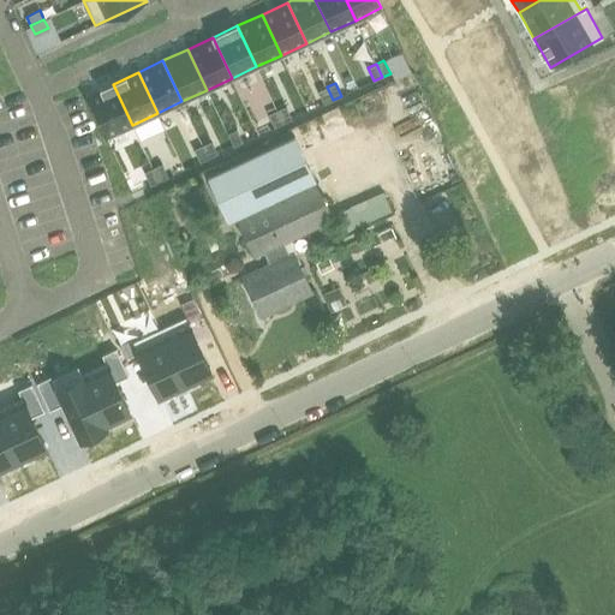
[(113,84),(88,96),(106,137),(132,125),(113,84)]
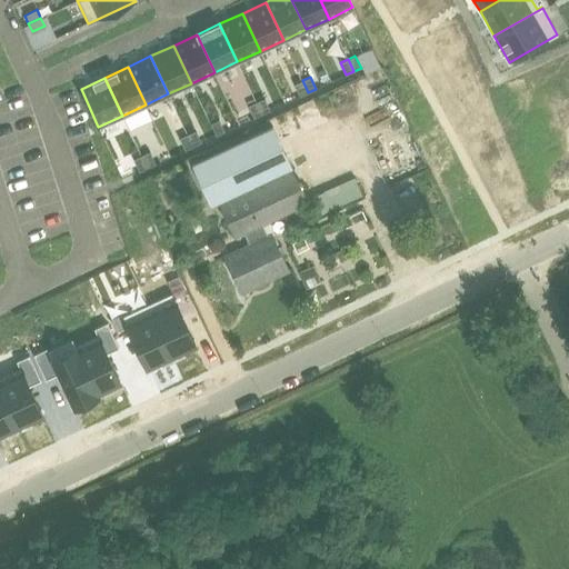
[(302,80),(293,85),(299,97),(308,92),(302,80)]
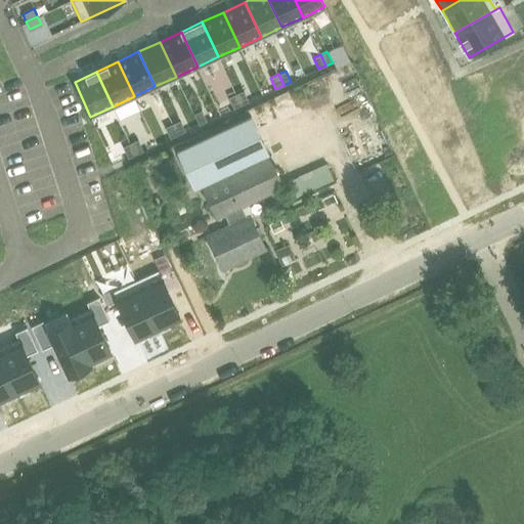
[(515,107),(492,118),(514,165),(523,160),(523,90),(523,88),(522,88),(523,92),(523,97),(513,102),(515,107)]
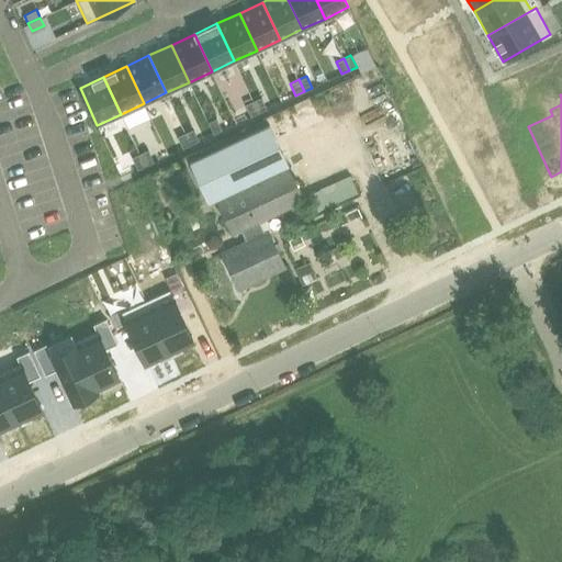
[(260,97),(253,101),(258,113),(266,109),(260,97)]
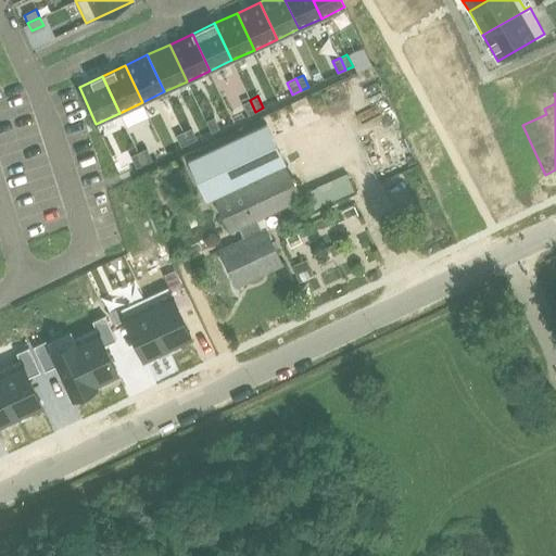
[(250,100),(242,103),(248,115),(255,112),(250,100)]
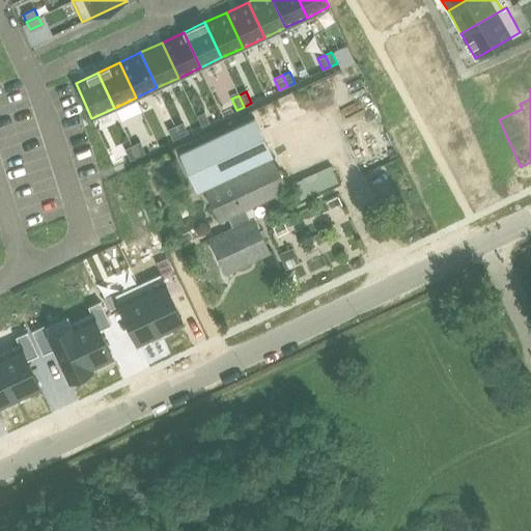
[(202,112),(196,115),(199,121),(201,127),(208,123),(202,112)]
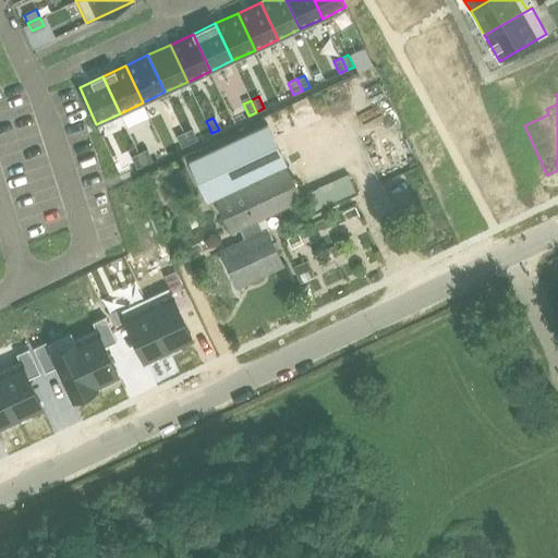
[(191,128),(183,131),(189,143),(196,140),(191,128)]
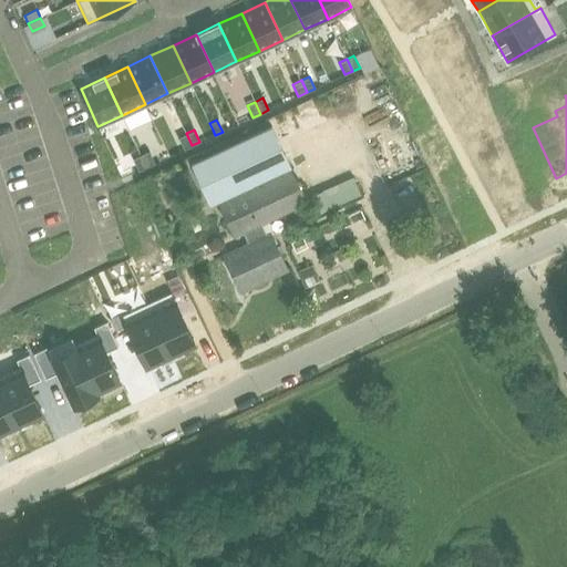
[(186,133),(178,137),(184,150),(192,145),(186,133)]
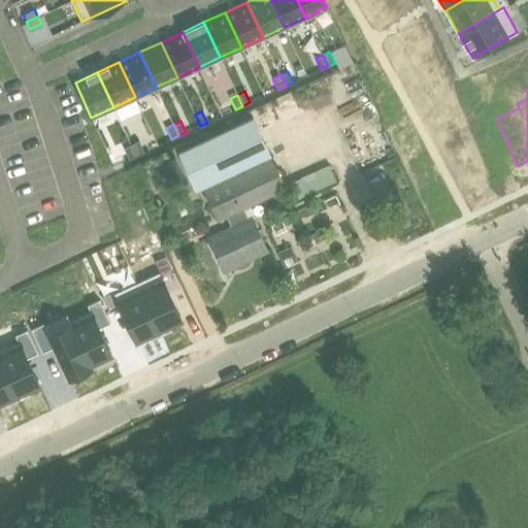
[(208,135),(177,150),(198,192),(203,188),(207,186),(199,168),(222,157),(230,175),(268,158),(254,129),(215,146),(208,135)]
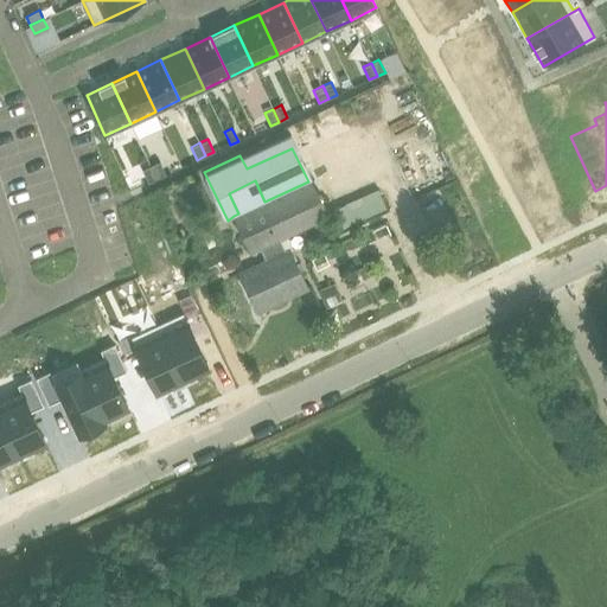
[(159,161),(151,166),(157,179),(165,174),(159,161)]
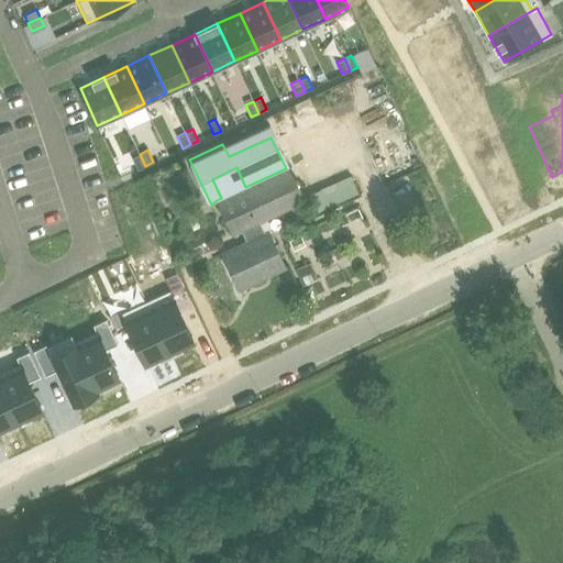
[(140,154),(132,157),(138,169),(145,166),(140,154)]
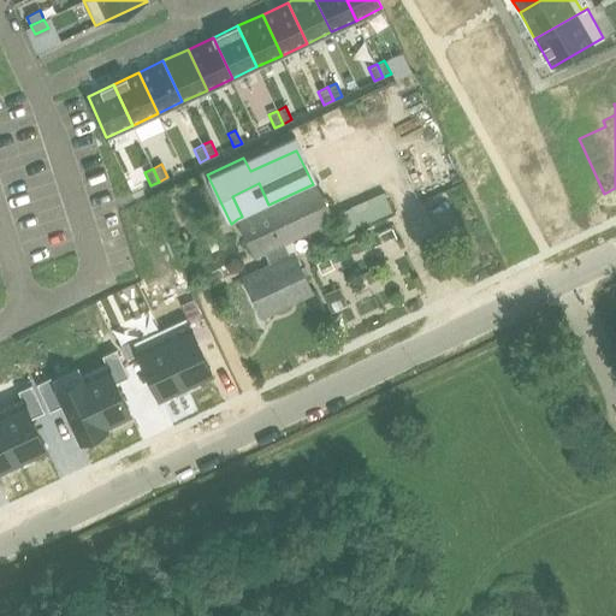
[(259,183),(232,196),(242,217),(237,219),(255,256),(264,253),(270,266),(244,278),(261,315),(311,291),(294,255),(290,256),(284,243),(333,220),(317,183),(313,184),(268,205),(259,183)]
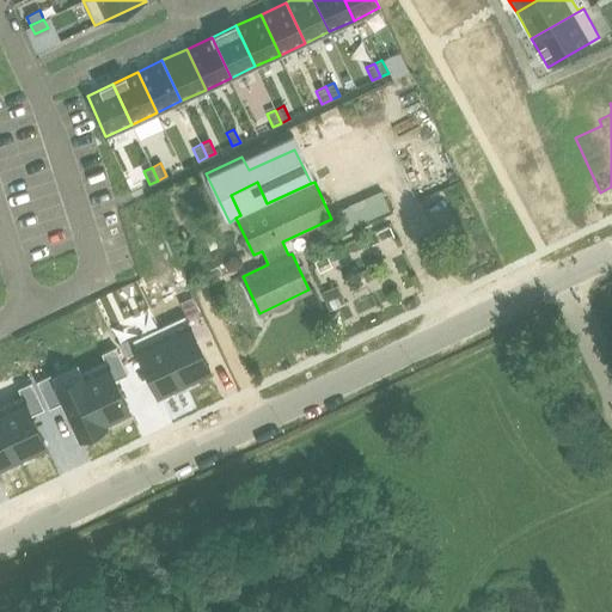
[(184,316),(158,328),(184,383),(210,371),(184,316)]
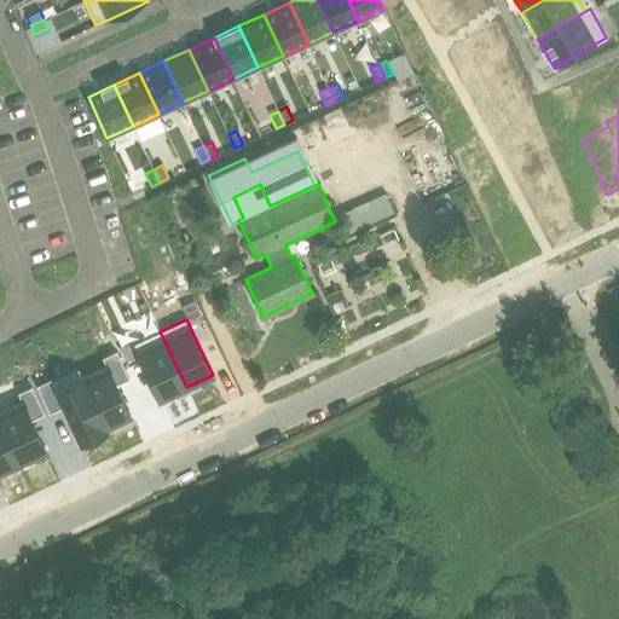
[(160,331),(134,343),(161,399),(186,387),(160,331)]
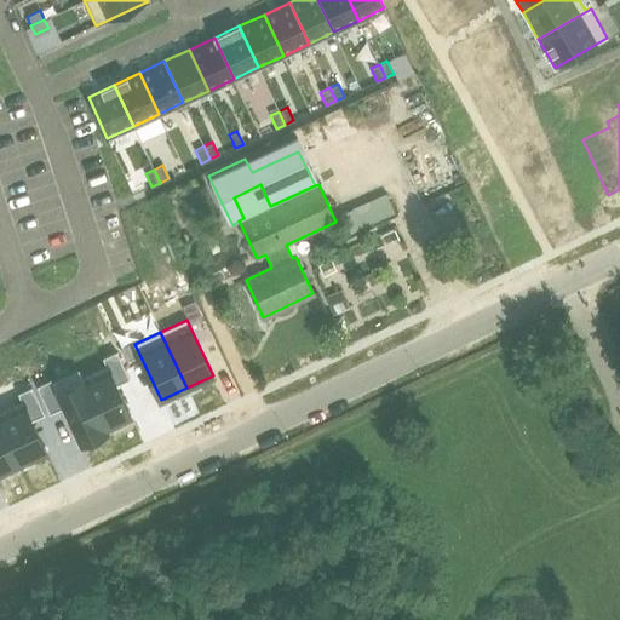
[(128,343),(120,348),(126,361),(135,356),(128,343)]
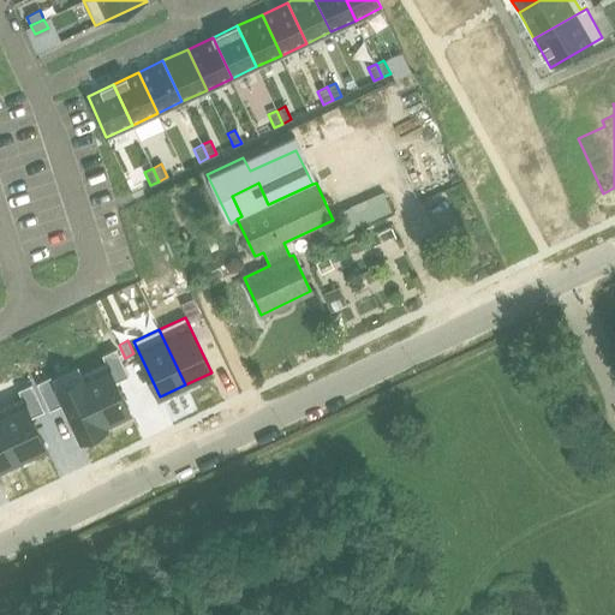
[(77,366),(76,366),(105,428),(106,427),(105,424),(130,413),(114,381),(127,375),(115,348),(101,354),(106,363),(81,374),(77,366)]
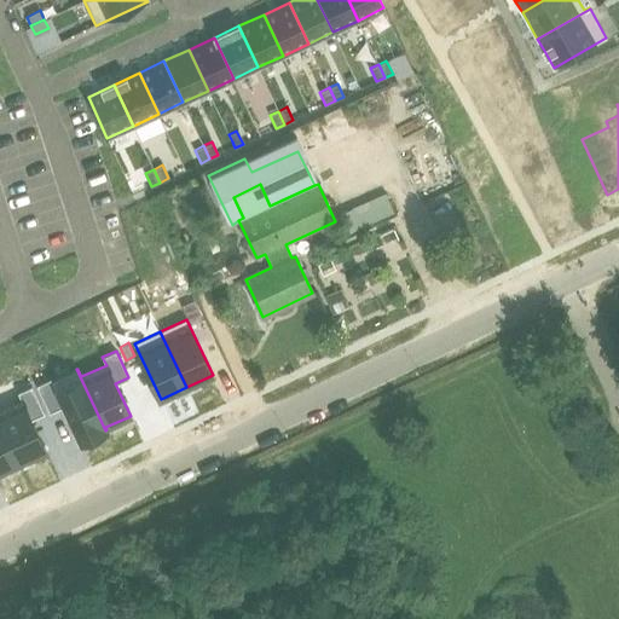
[(50,379),(36,385),(50,412),(62,406),(79,443),(105,431),(76,369),(51,381),(50,379)]
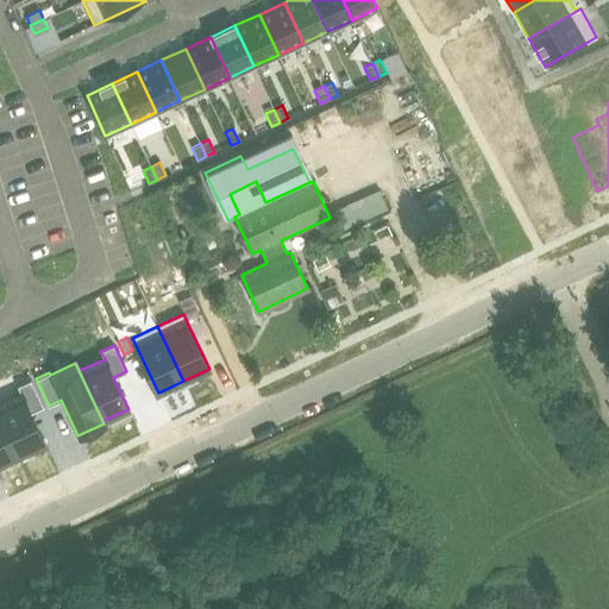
[(0,414),(19,456),(45,444),(30,413),(43,407),(31,380),(18,385),(22,394),(0,403),(0,414)]
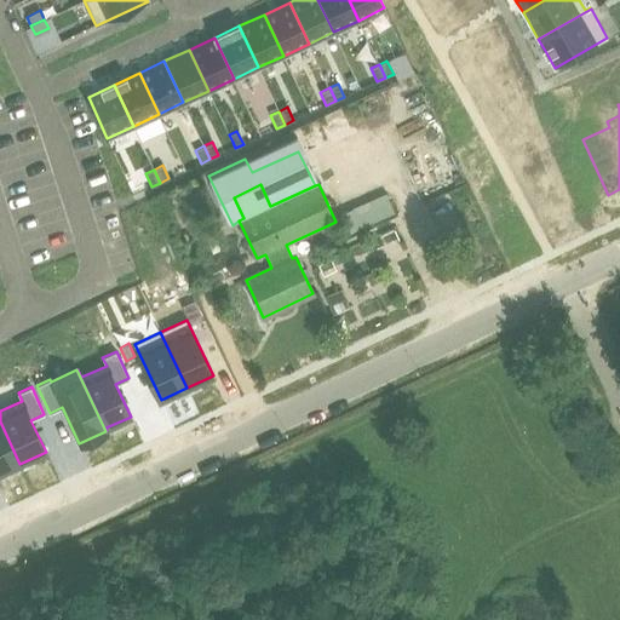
[(0,422),(0,472),(19,464),(0,422)]
